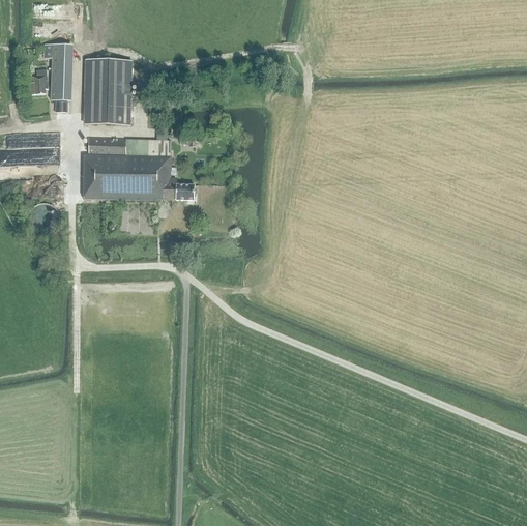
[(67,96),(71,96),(71,39),(42,39),(42,54),(51,54),(50,97),(54,97),(54,108),(67,109),(67,96)]
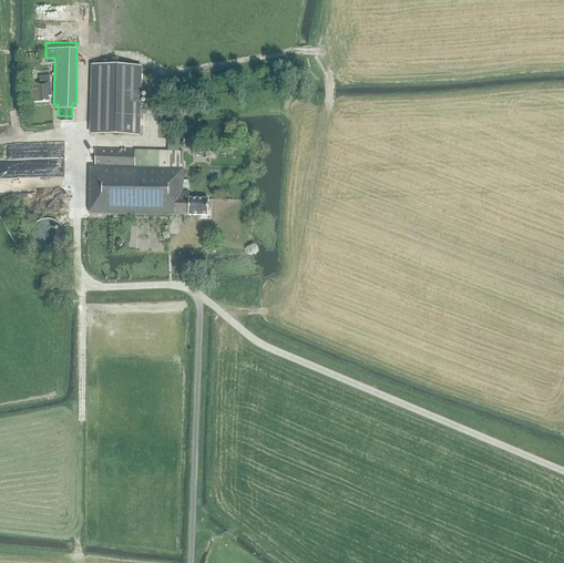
[(88,61),(85,130),(136,131),(137,62),(88,61)]
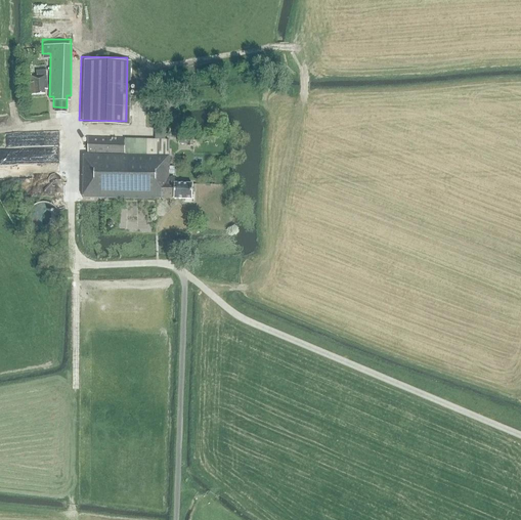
[(43,72),(42,72),(42,67),(33,67),(33,72),(28,73),(29,80),(26,81),(27,92),(42,91),(42,87),(44,86),(43,72)]
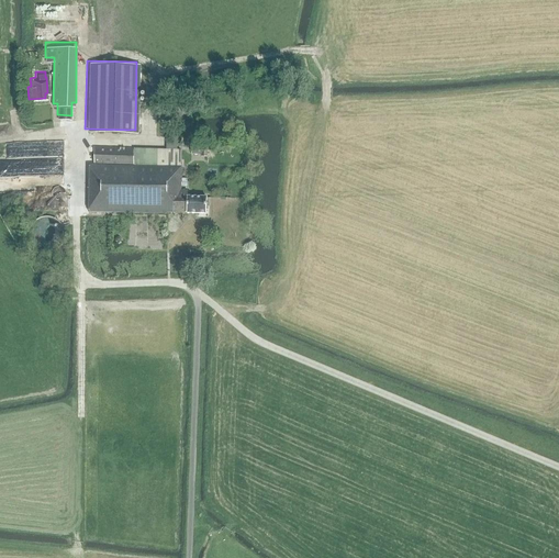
[(197,153),(203,153),(204,144),(188,143),(187,151),(197,151),(197,153)]
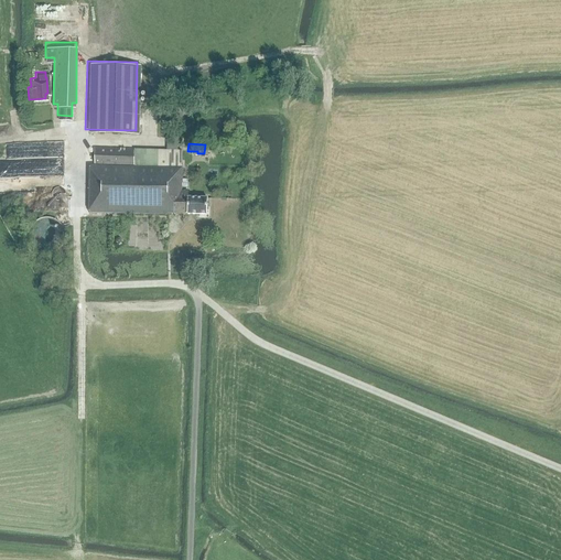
[(204,212),(204,195),(184,195),(184,189),(177,189),(179,148),(92,146),(90,163),(87,163),(86,210),(164,212),(164,211),(183,211),(183,212),(204,212)]
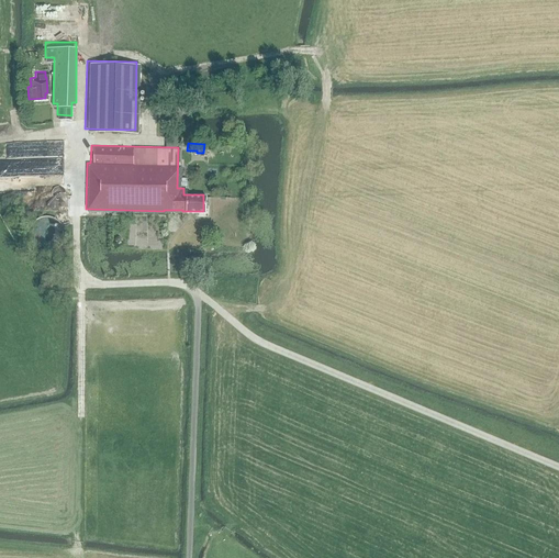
[(38,241),(44,242),(51,240),(56,236),(58,230),(59,223),(57,218),(53,213),(47,211),(41,211),(35,213),(31,216),(29,222),(29,227),(30,233),(33,237),(38,241)]
